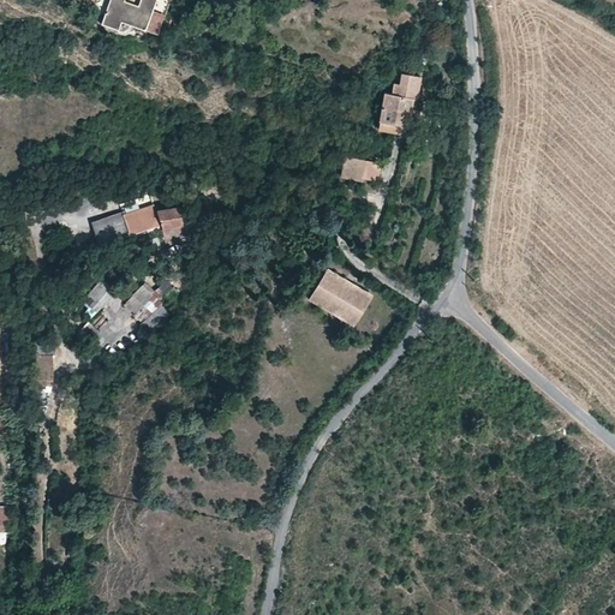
[(154,11),(156,0),(109,0),(101,24),(119,30),(123,22),(130,25),(157,35),(165,15),(154,11)]
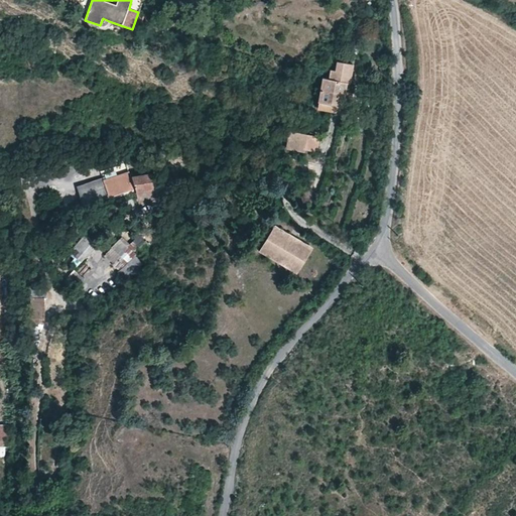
[(142,0),(131,0),(129,9),(138,12),(142,2),(142,0)]
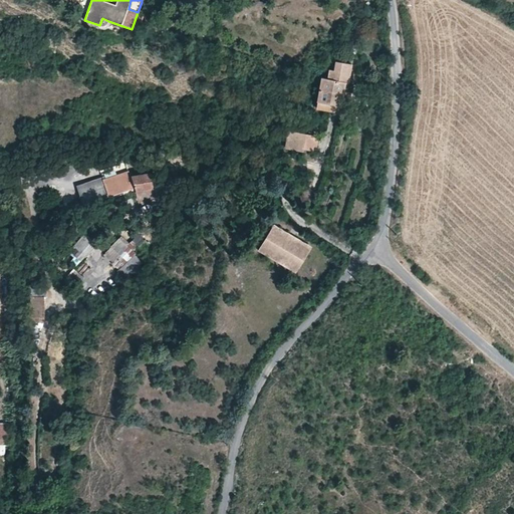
[(317,99),(341,104),(345,82),(348,82),(349,74),(351,64),(336,61),(335,62),(333,70),(329,69),(327,78),(321,76),(317,99)]
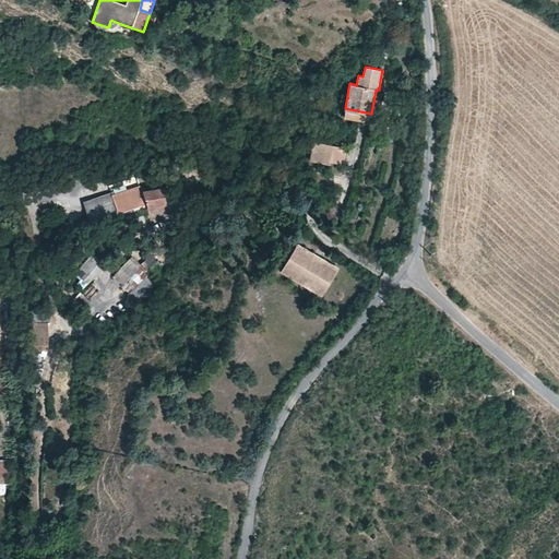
[(369,122),(371,114),(345,108),(343,117),(346,118),(369,122)]
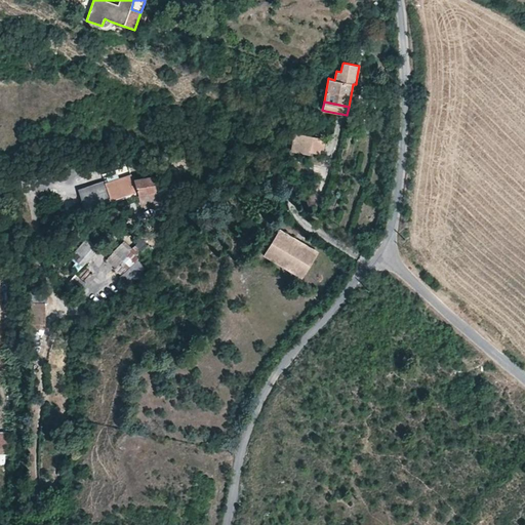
[(322,153),(325,139),(295,133),(292,150),(293,151),(310,154),(311,151),(322,153)]
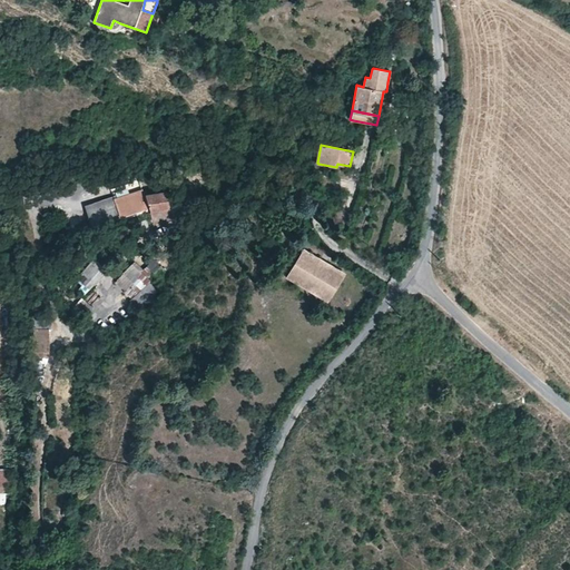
[(168,195),(167,192),(146,194),(144,188),(115,199),(120,218),(149,208),(153,223),(172,219),(180,218),(176,194),(168,195)]
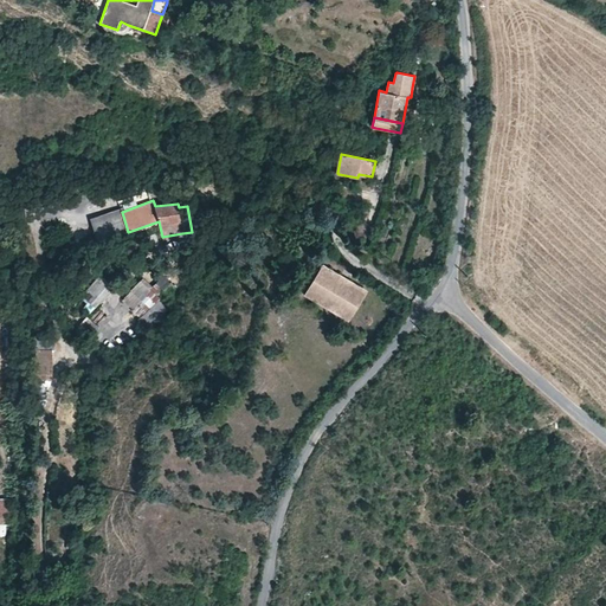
[(121,210),(90,219),(98,242),(128,232),(122,212),(121,210)]
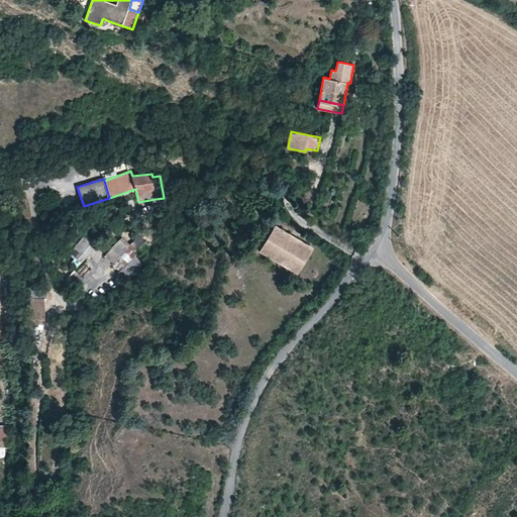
[(160,228),(167,208),(161,206),(153,225),(160,228)]
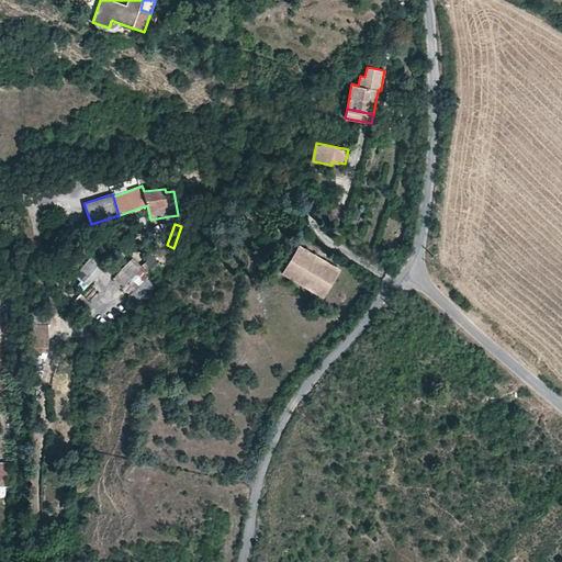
[(330,285),(339,270),(300,246),(283,273),(324,296),(330,285)]
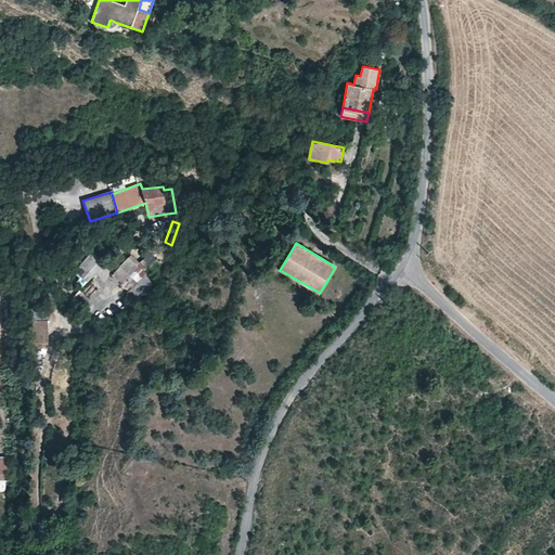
[(93,276),(104,263),(95,255),(84,268),(93,276)]
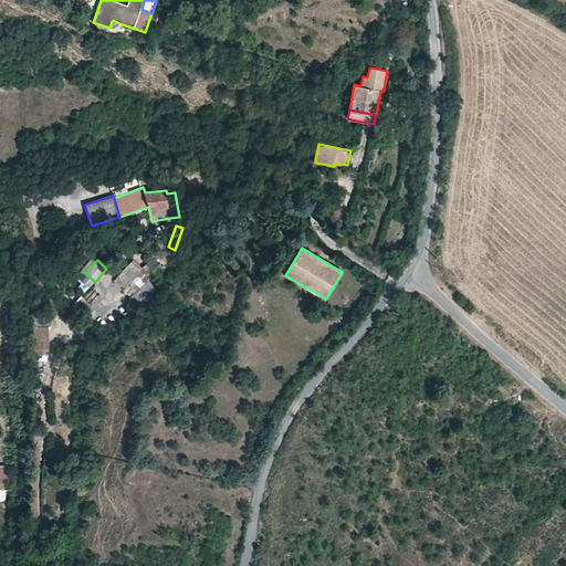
[(144,283),(154,272),(145,264),(140,270),(132,261),(115,279),(125,287),(136,275),(144,283)]
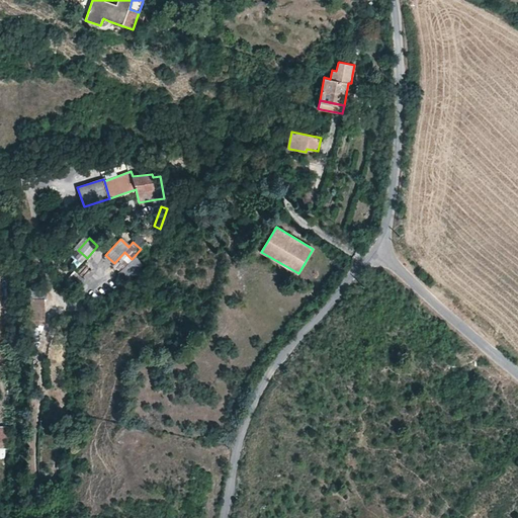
[(132,259),(124,252),(114,263),(121,270),(132,259)]
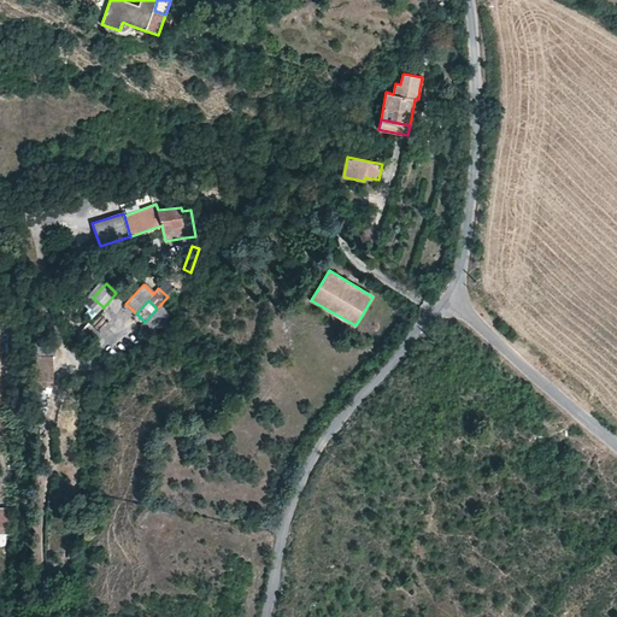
[(50,352),(50,341),(40,341),(40,348),(36,348),(36,354),(50,356),(50,352)]
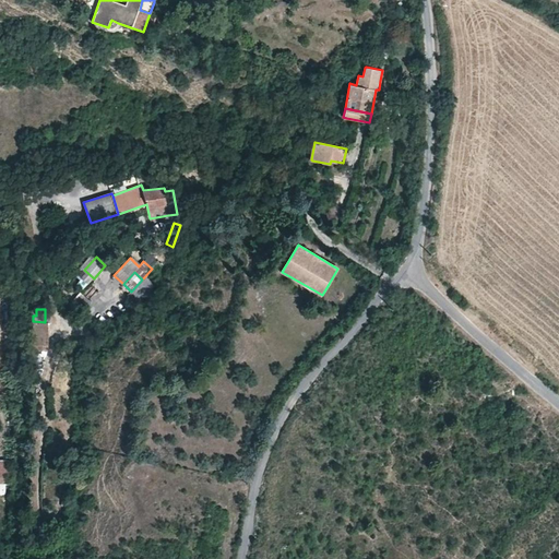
[(45,322),(33,321),(33,332),(32,344),(47,345),(48,322),(45,322)]
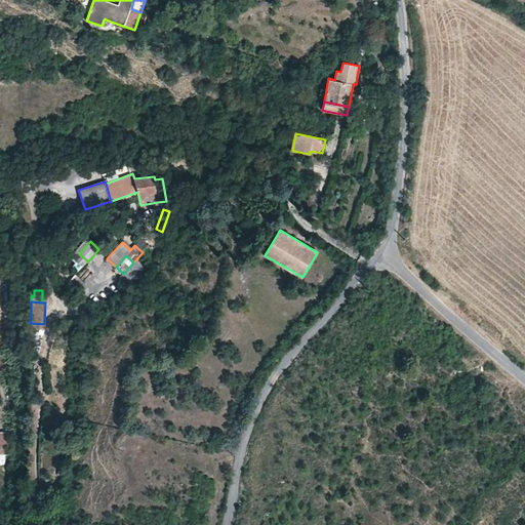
[(10,435),(0,434),(0,454),(10,455),(10,435)]
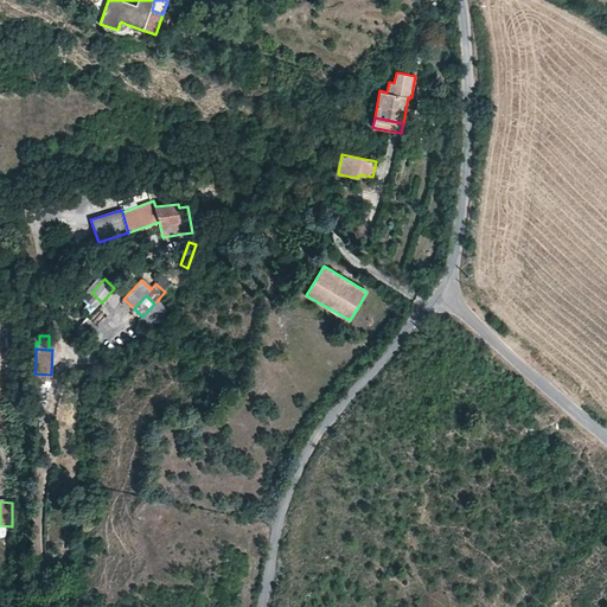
All buildings are outlined.
